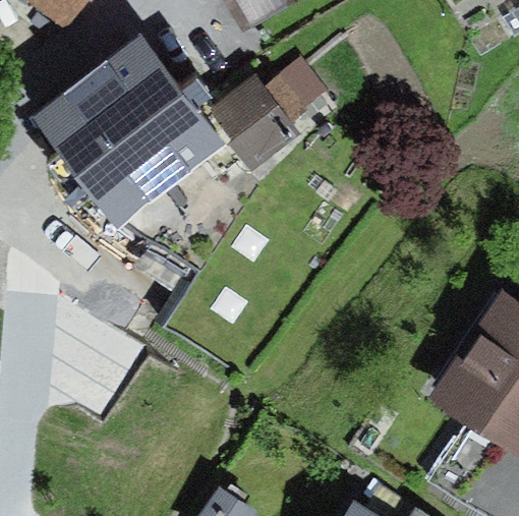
[(24,0),(69,30),(90,0),(24,0)]
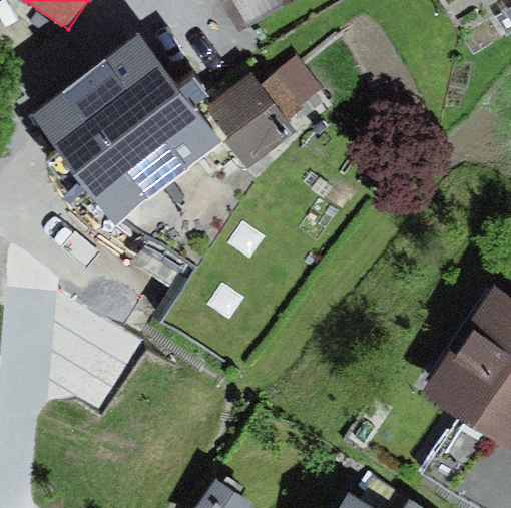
[(225,0),(239,28),(293,0),(225,0)]
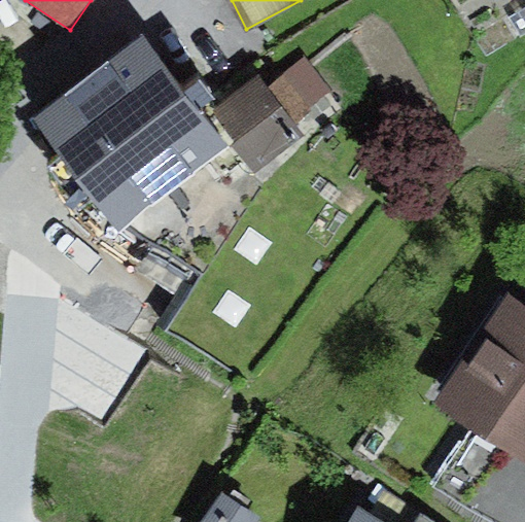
[(204,116),(148,40),(35,123),(114,230),(125,222),(206,163),(228,192),(248,176),(301,138),(256,78),(204,116)]
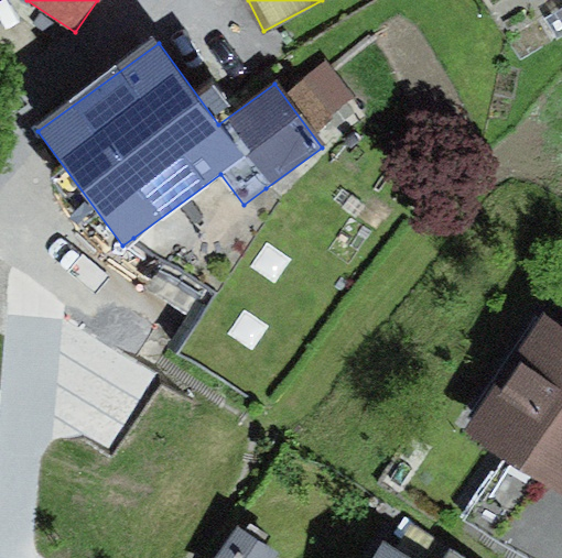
[(561,327),(542,314),(464,429),(561,495),(561,327)]
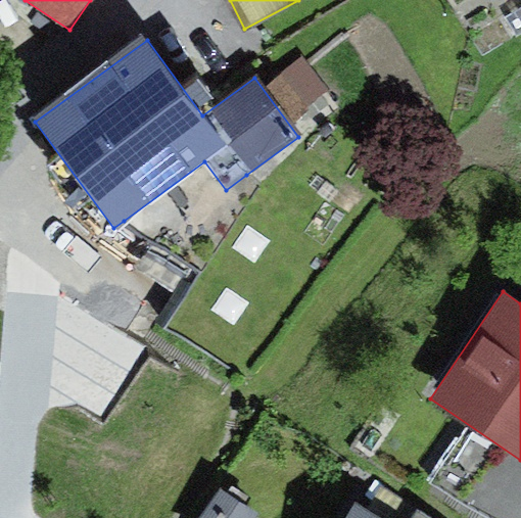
[(250,517),(255,511),(221,487),(199,517),(250,517)]
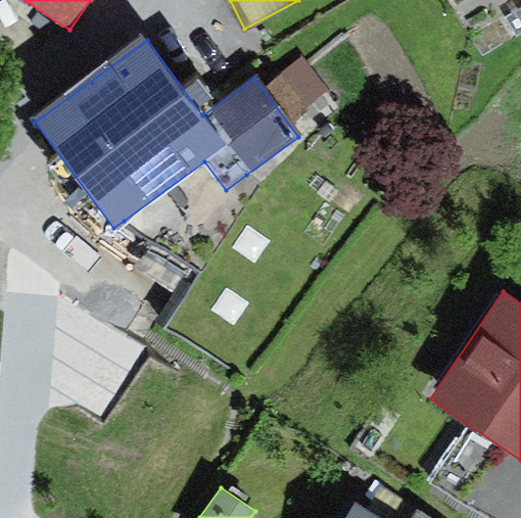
[(381,517),(353,501),(343,517),(381,517)]
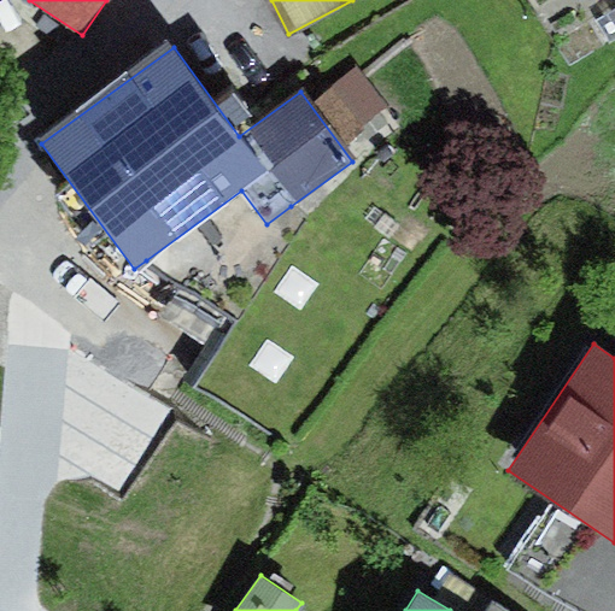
[(514,610),(491,597),(482,610),(514,610)]
